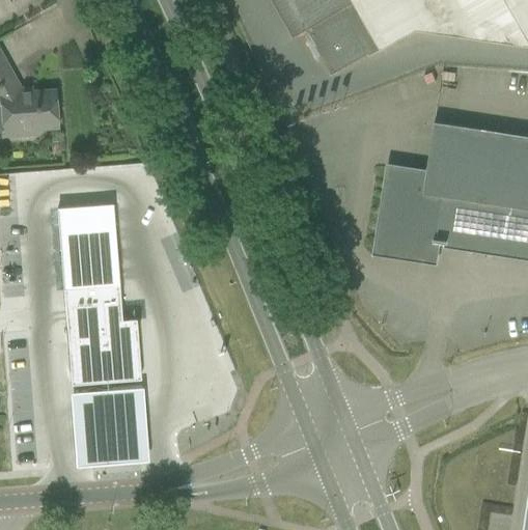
[(309,27),(335,74),(372,54),(373,55),(419,29),(527,45),(527,0),(341,0),(345,6),(309,27)]
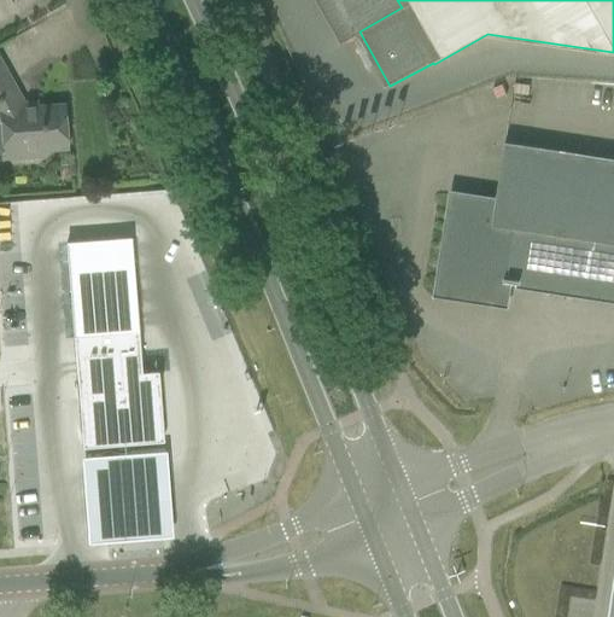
[(0,111),(1,111),(5,152),(42,149),(69,147),(66,105),(23,109),(13,91),(17,88),(0,59),(0,111)]
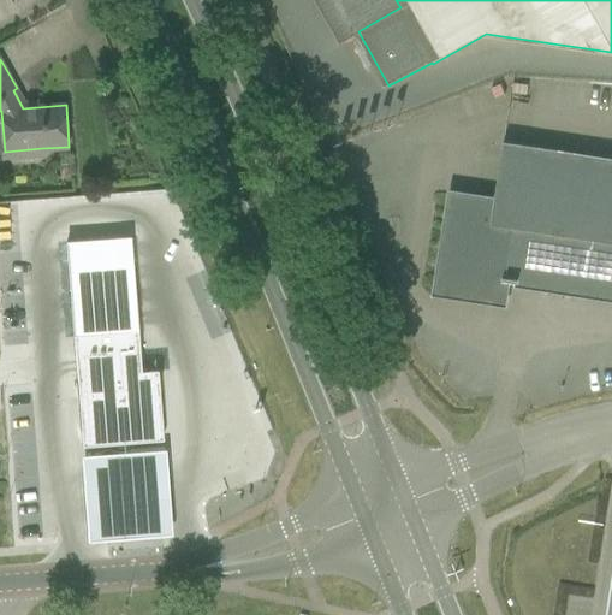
[(509,281),(611,296),(611,158),(507,142),(498,202),(457,195),(443,291),(506,301),(509,281)]
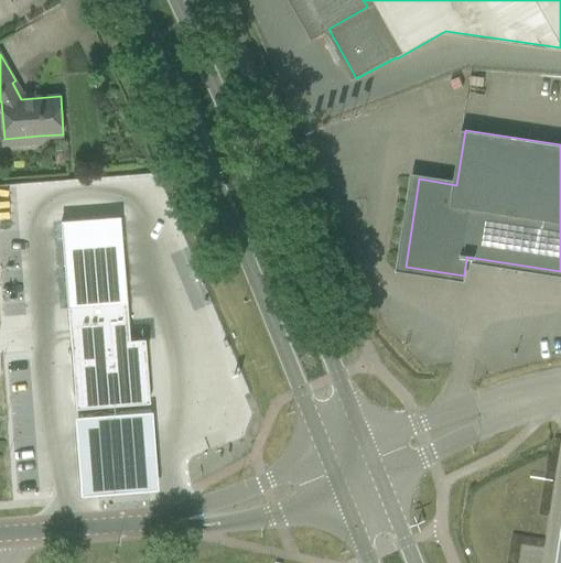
[(128,303),(69,307),(77,409),(151,403),(147,339),(131,340),(128,303)]
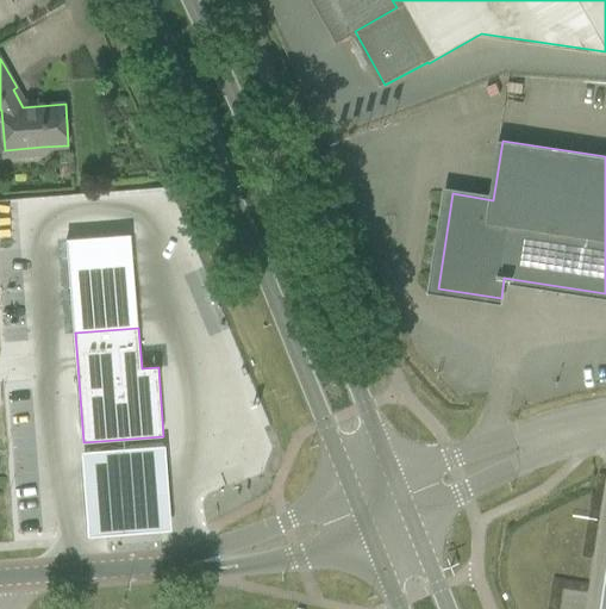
[(164,440),(80,446),(86,533),(170,527),(164,440)]
